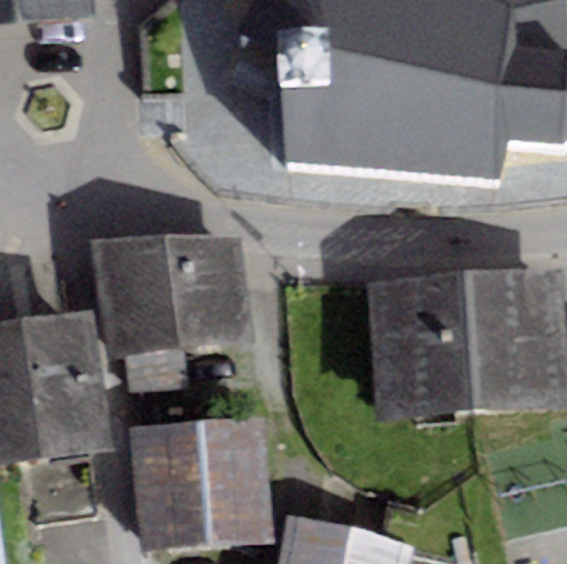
[(0,21),(91,10),(90,0),(0,0),(0,21)]
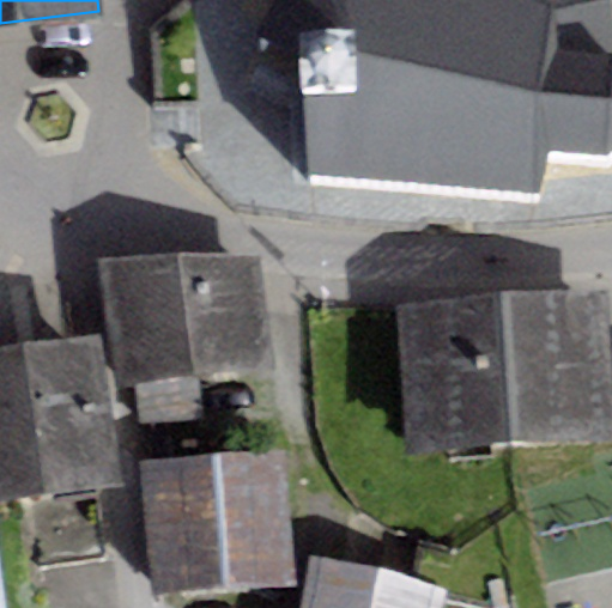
[(276,0),(249,58),(295,80),(298,174),(534,187),(539,151),(609,153),(611,149),(611,0),(276,0)]
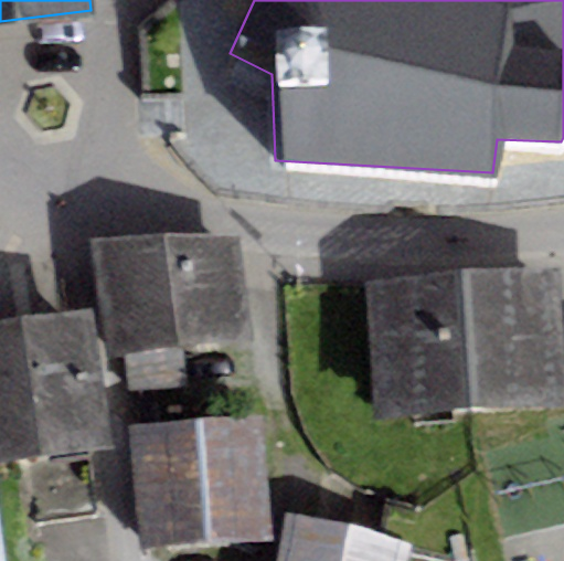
[(91,236),(109,351),(243,330),(236,232),(91,236)]
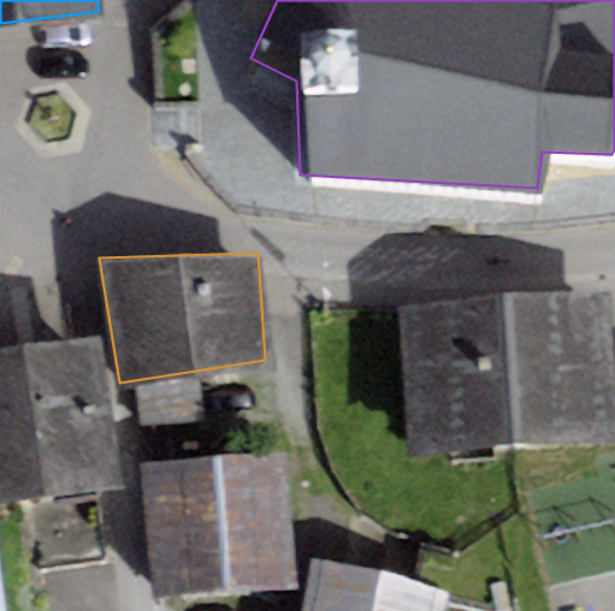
[(395,307),(408,452),(614,433),(614,422),(609,353),(603,289),(395,307)]
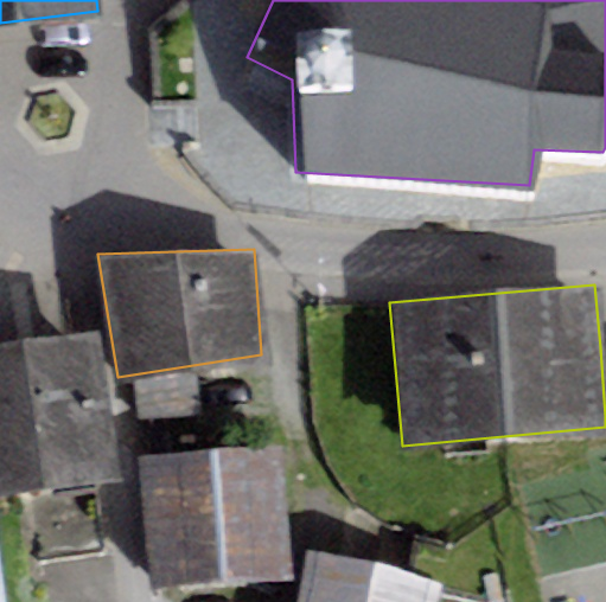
[(0,493),(119,479),(101,330),(0,341),(0,493)]
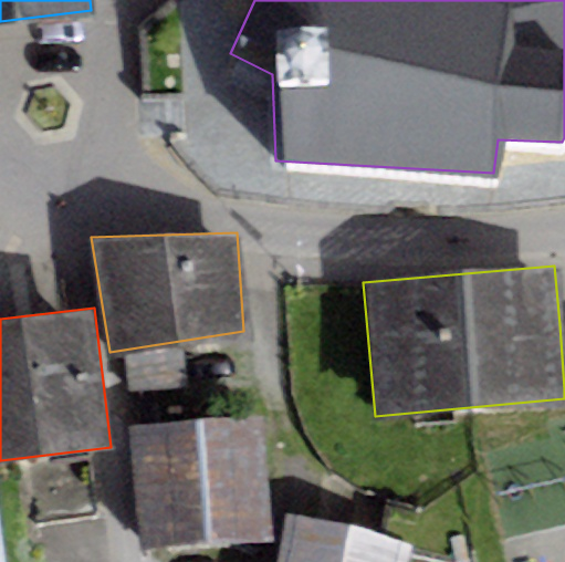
[(144,550),(274,537),(263,414),(132,426),(144,550)]
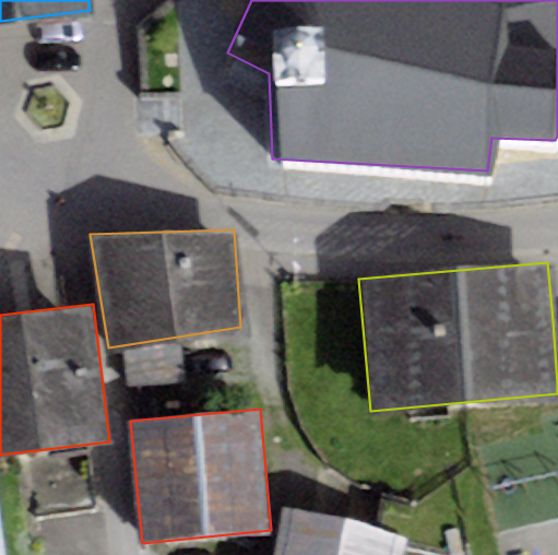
[(281,508),(271,554),(400,554),(405,532),(281,508)]
